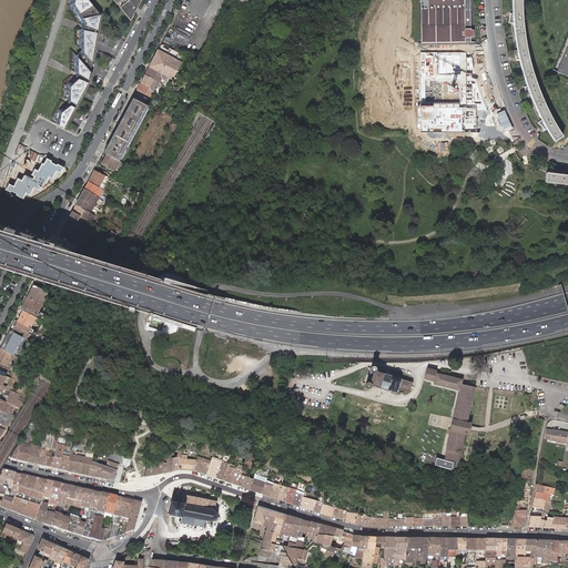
[(97,30),(99,13),(87,0),(69,0),(68,4),(80,24),(82,24),(97,30)]
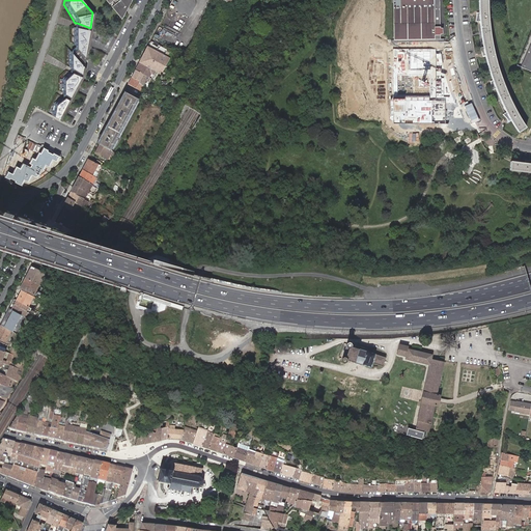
[(133,1),(131,0),(105,0),(122,20),(133,1)]
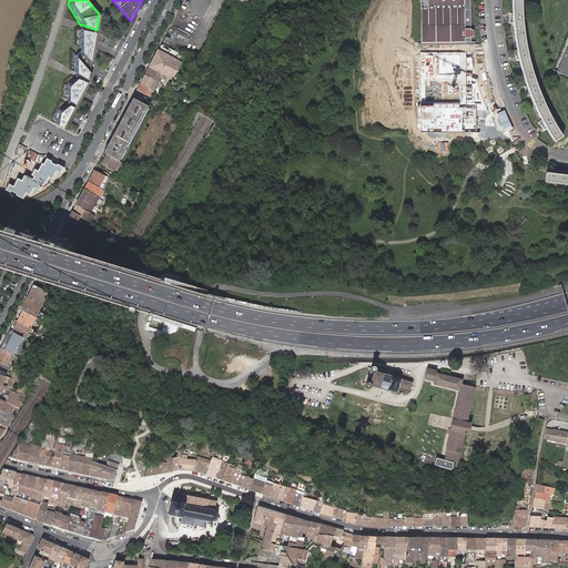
[(472,0),(422,0),(423,44),(473,43),(473,38),(475,38),(475,31),(473,31),(472,0)]
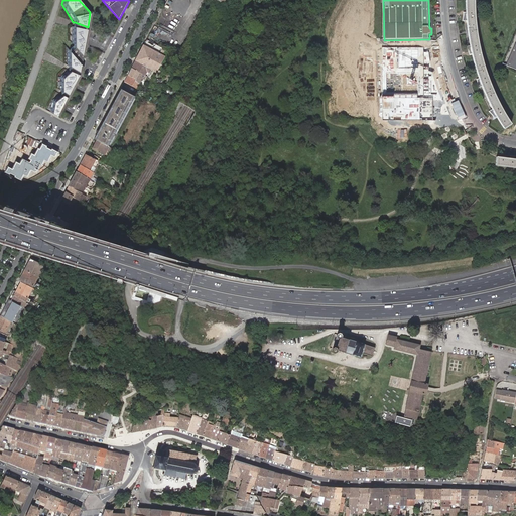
[(493,110),(498,118),(505,129),(513,125),(499,102),(494,92),(485,70),(478,40),(475,19),(474,0),(465,0),(465,4),(466,13),(467,21),(468,35),(470,47),(472,55),(479,80),(482,87),(493,110)]
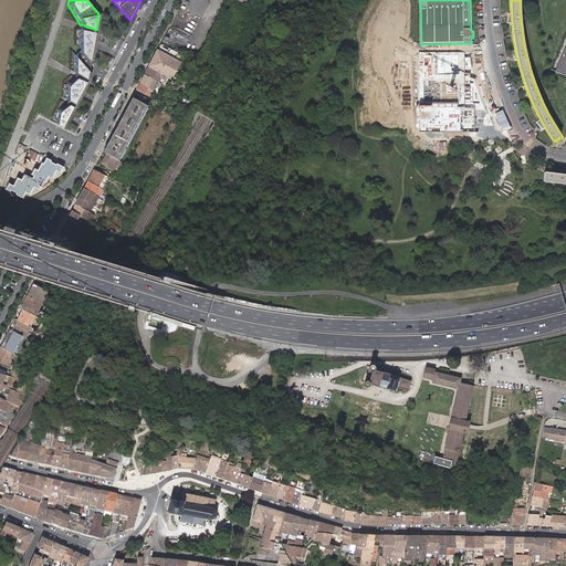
[(226,14),(221,11),(215,24),(219,27),(226,14)]
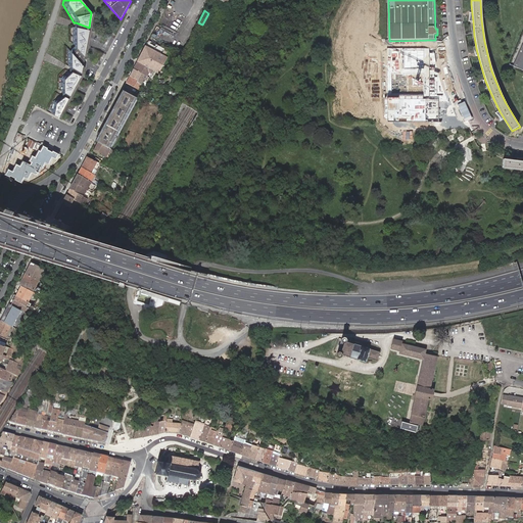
[(84,57),(89,30),(74,27),(72,27),(73,44),(74,46),(84,57)]
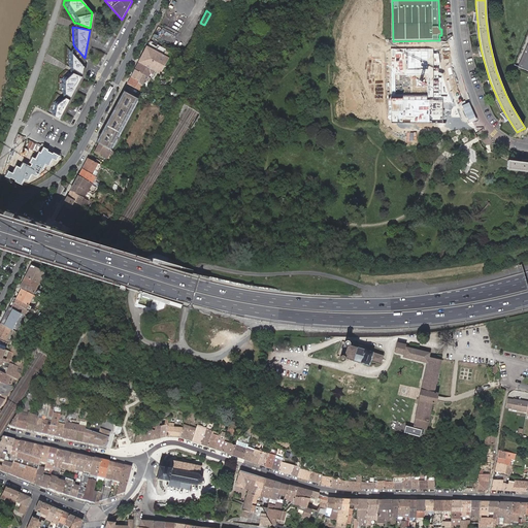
[(527,30),(514,65),(527,71),(527,30)]
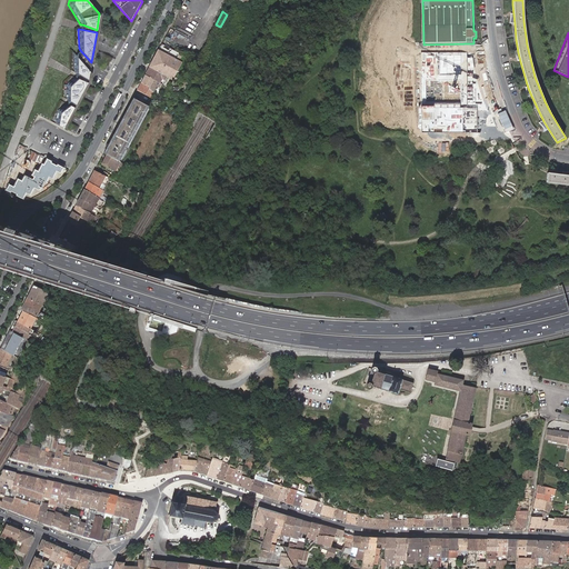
[(162,43),(159,49),(177,59),(180,52),(162,43)]
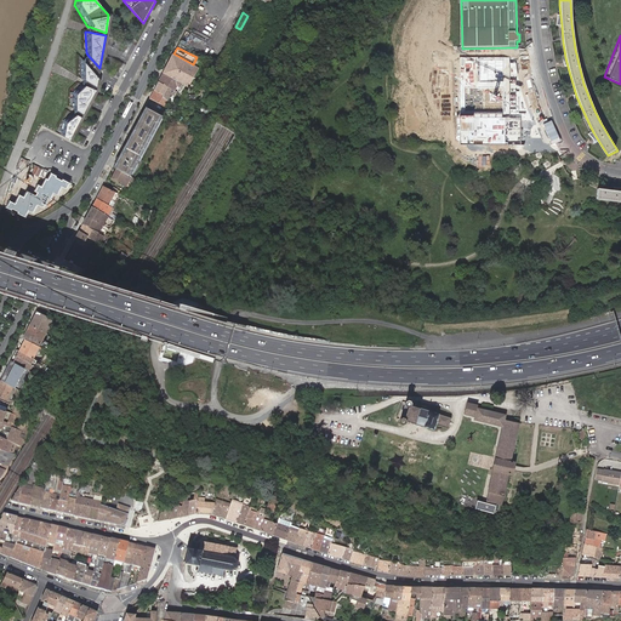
[(180,79),(189,84),(199,67),(193,64),(174,53),(165,70),(180,79)]
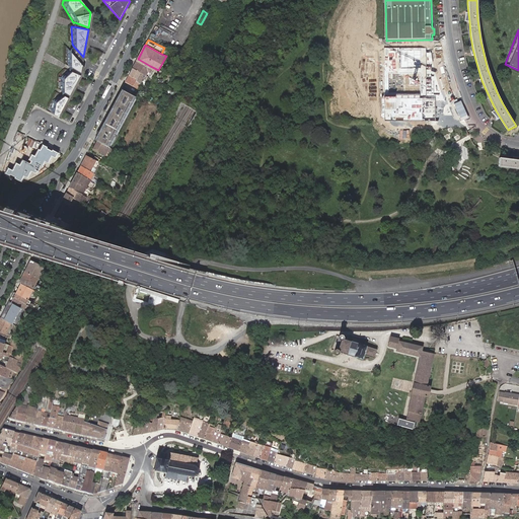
[(83,57),(73,46),(69,51),(82,65),(83,57)]
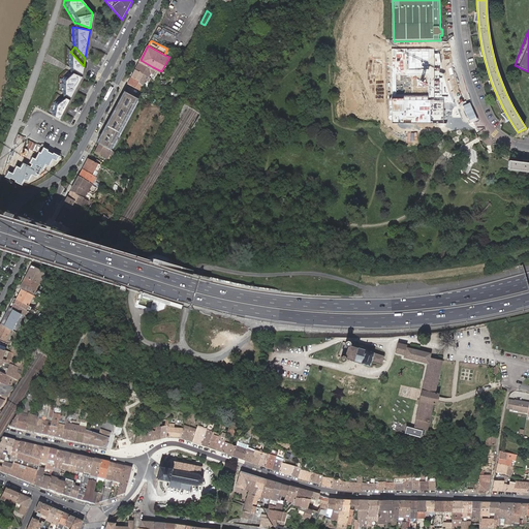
[(435,48),(392,49),(393,124),(413,123),(443,123),(443,98),(434,99),(434,63),(440,63),(440,53),(435,53),(435,48)]
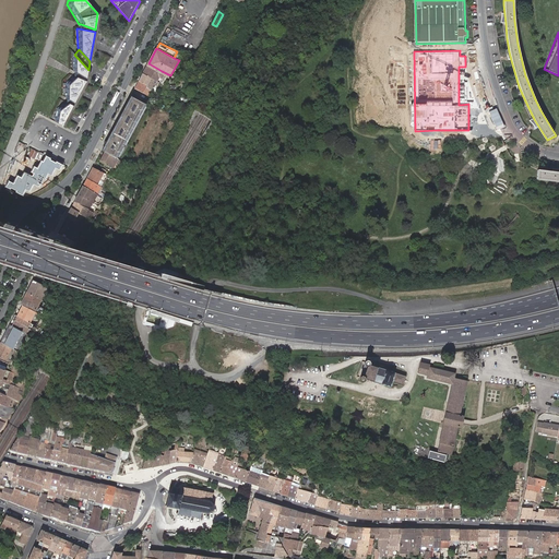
[(88,70),(74,55),(72,51),(72,70),(74,71),(87,79),(88,70)]
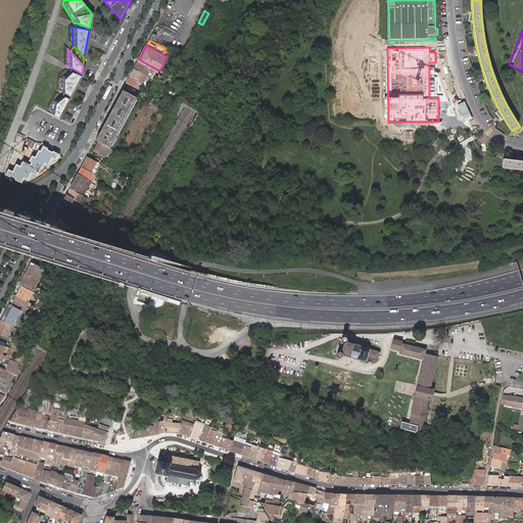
[(139,59),(131,75),(143,81),(151,66),(139,59)]
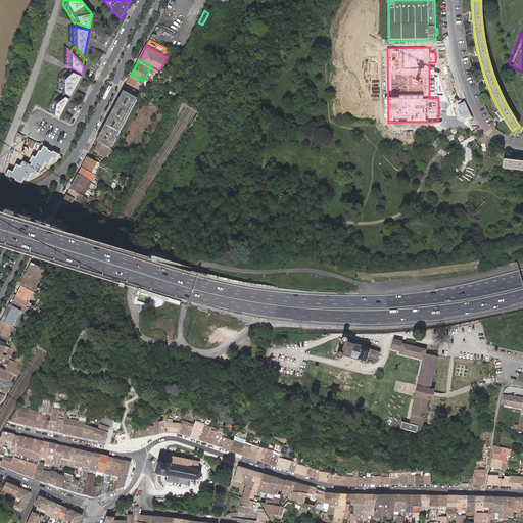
[(82,74),(69,66),(70,72),(82,76),(82,74)]
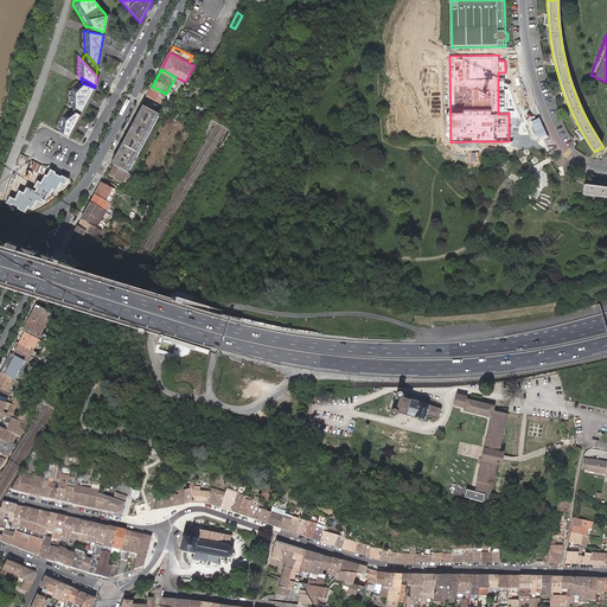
[(82,113),(95,88),(82,83),(80,82),(71,90),(71,106),(72,107),(82,113)]
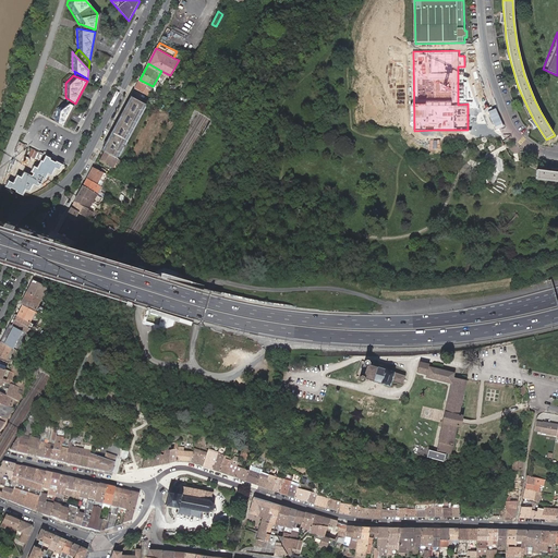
[(153,86),(140,80),(135,87),(148,94),(153,86)]
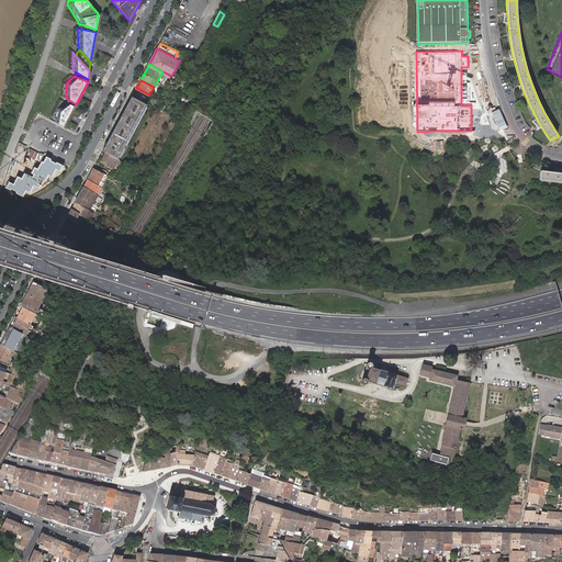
[(152,105),(132,96),(103,150),(123,160),(152,105)]
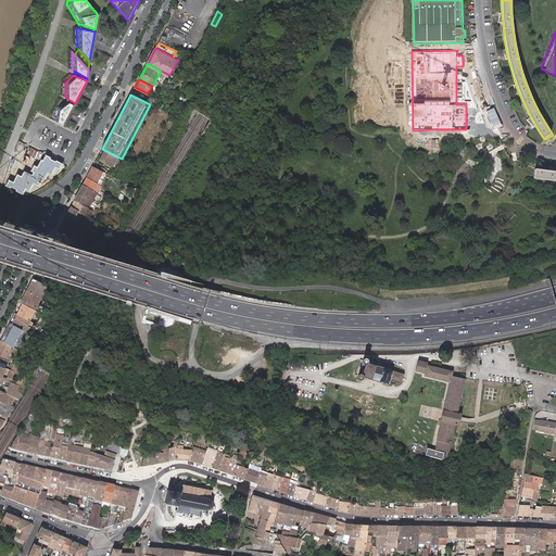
[(64,126),(74,105),(67,102),(65,101),(57,108),(54,121),(64,126)]
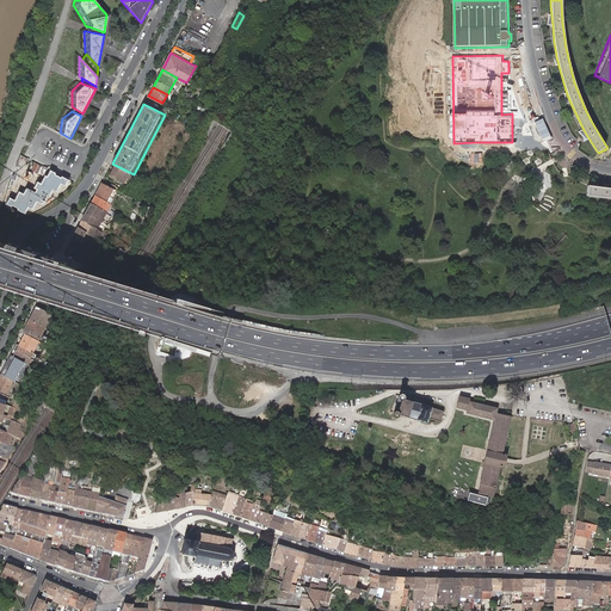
[(586,141),(590,140),(584,130),(580,133),(584,139),(586,141)]
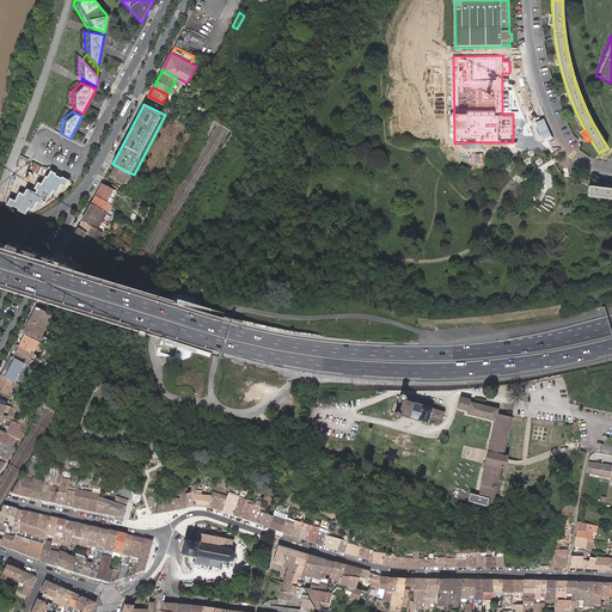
[(127,184),(132,173),(115,165),(109,176),(127,184)]
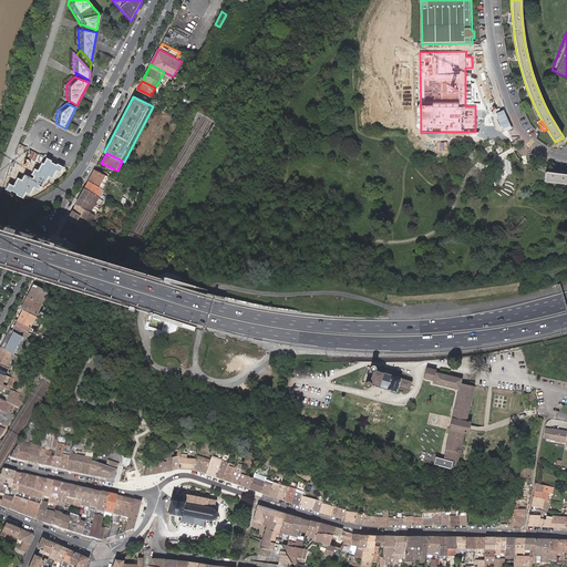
[(14,186),(9,184),(7,189),(23,198),(26,193),(30,195),(34,187),(40,189),(44,181),(47,182),(50,176),(52,178),(57,171),(61,173),(63,167),(58,164),(57,166),(51,163),(51,161),(47,158),(43,165),(42,164),(38,171),(34,168),(32,175),(34,176),(33,179),(26,175),(22,181),(18,178),(14,186)]
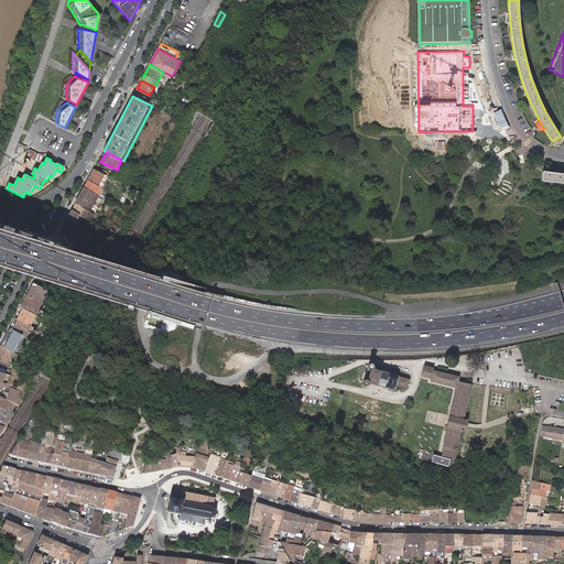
[(94,169),(88,179),(100,184),(106,174),(101,172),(94,169)]
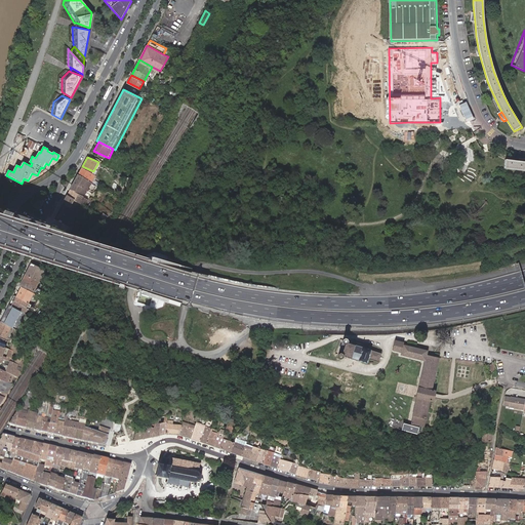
[(524,162),(519,162),(506,160),(506,169),(524,171),(524,162)]
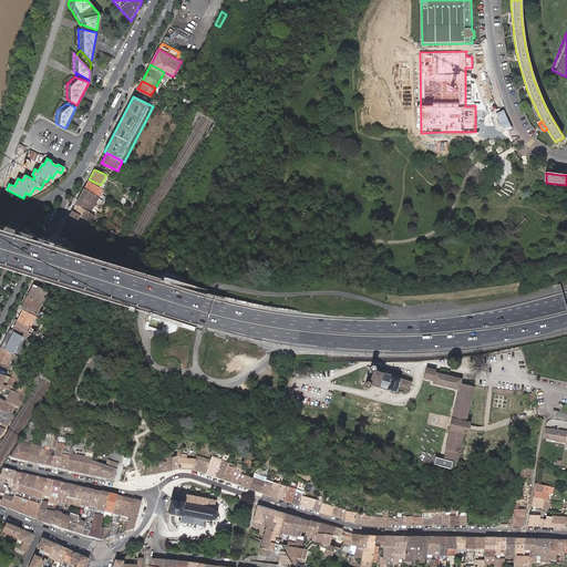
[(89,179),(84,188),(98,195),(102,186),(101,185),(89,179)]
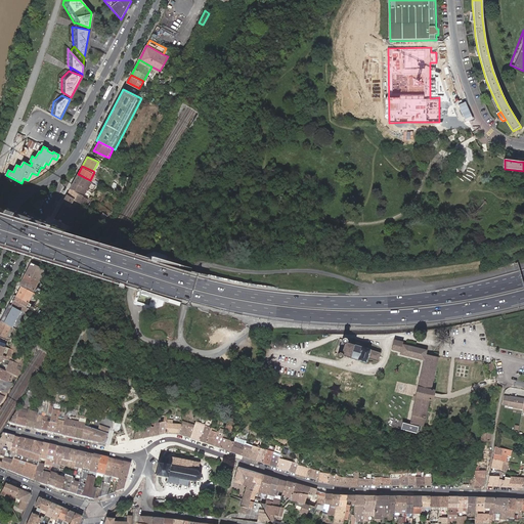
[(90,180),(78,174),(68,193),(76,198),(80,200),(81,197),(90,180)]
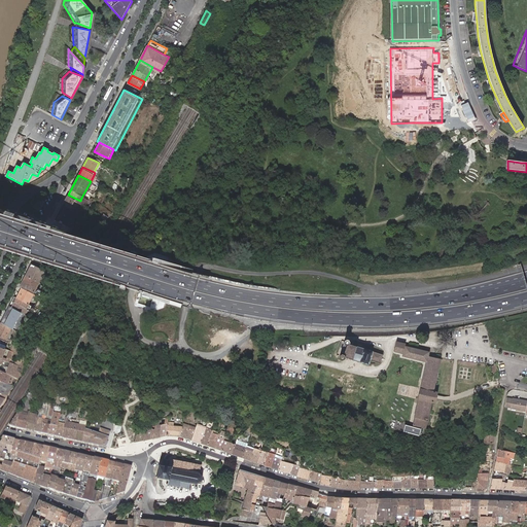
[(68,195),(64,202),(72,206),(76,199),(68,195)]
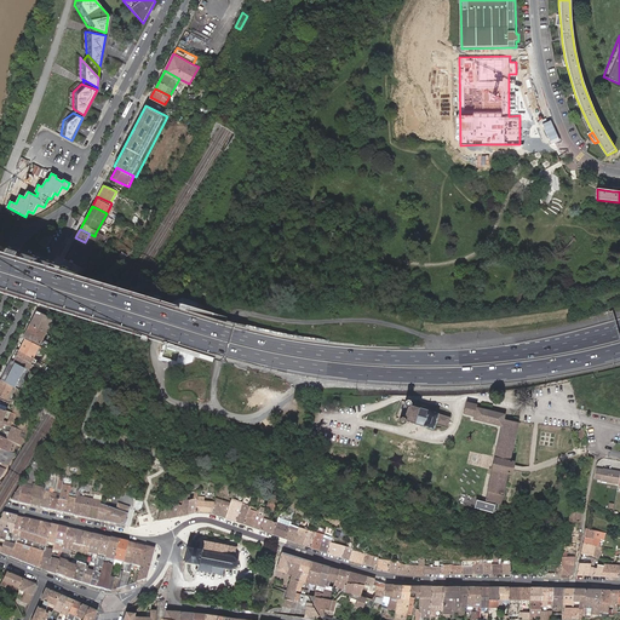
[(85,242),(75,237),(64,258),(82,265),(97,237),(95,236),(90,234),(85,242)]
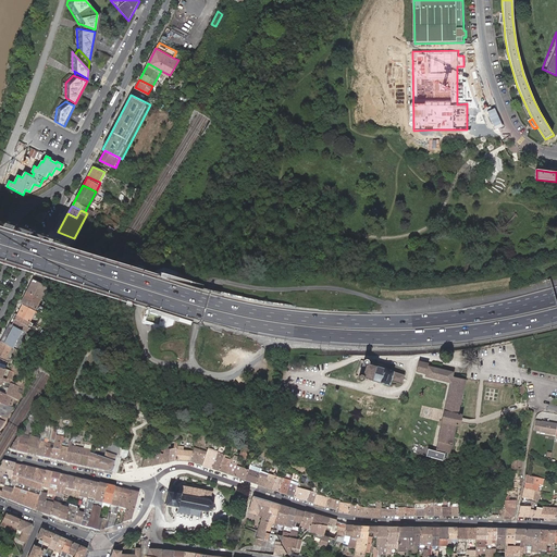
[(48,285),(36,280),(33,286),(44,292),(48,285)]
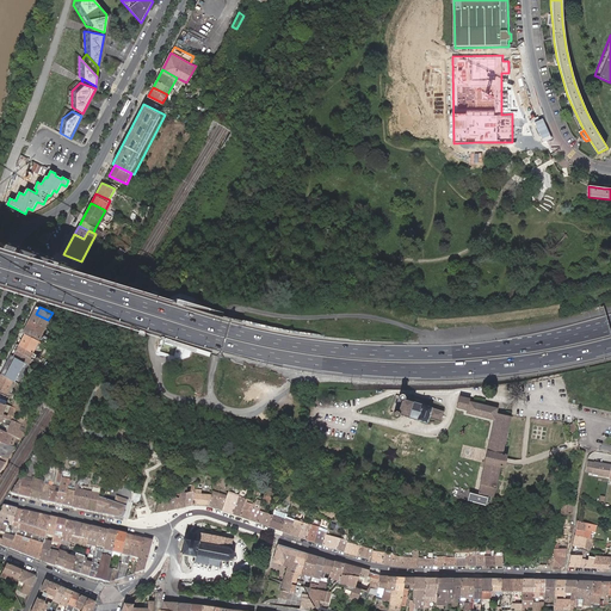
[(45,327),(48,320),(36,314),(32,321),(45,327)]
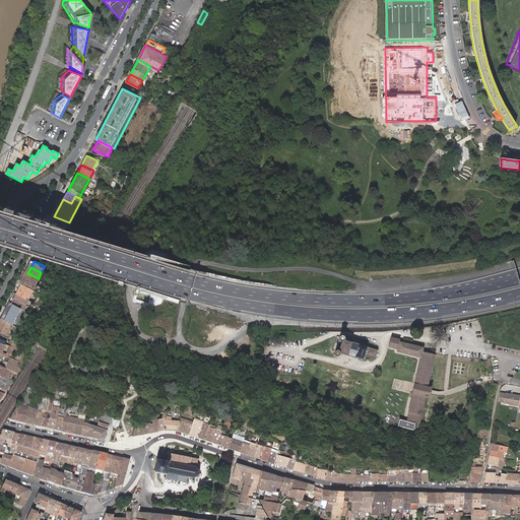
[(36,284),(39,278),(27,273),(24,278),(36,284)]
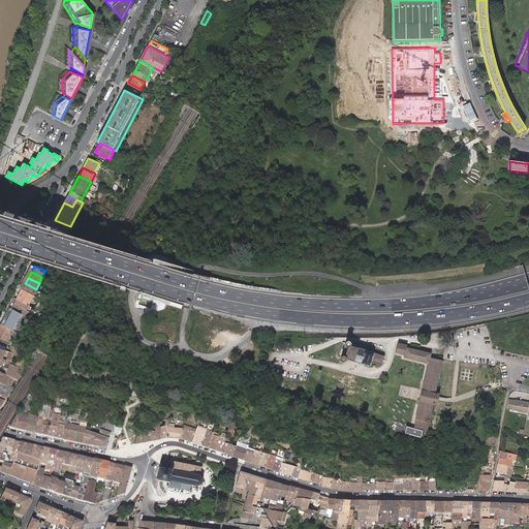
[(33,294),(36,289),(25,283),(22,289),(33,294)]
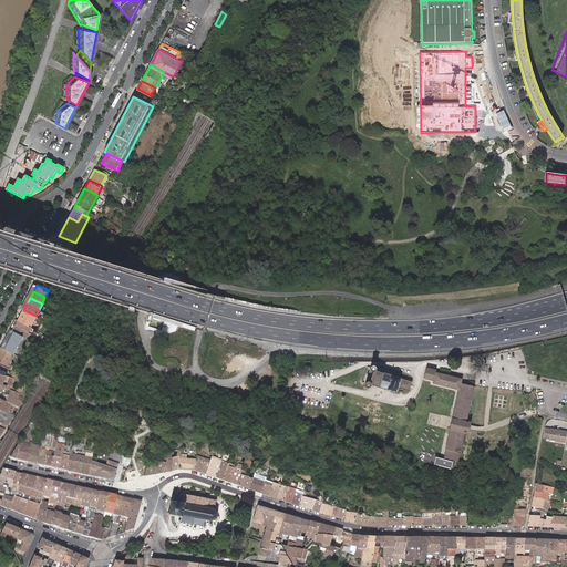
[(32,321),(35,316),(23,310),(20,315),(32,321)]
